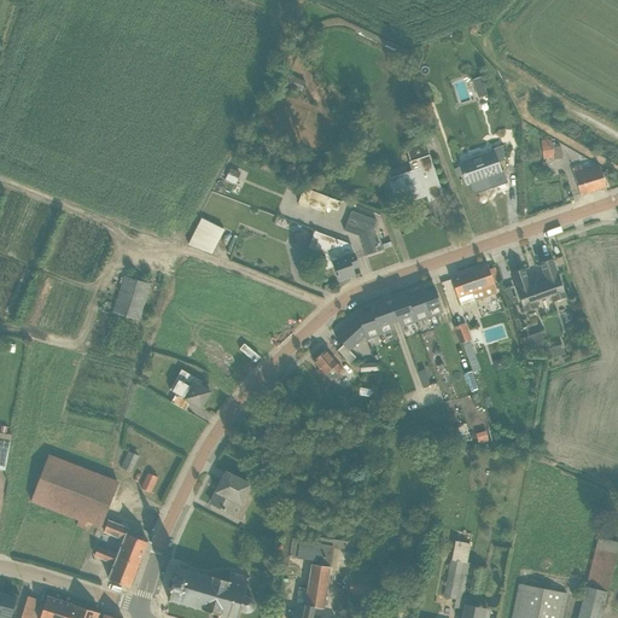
[(477,98),(487,95),(481,77),(471,80),(477,98)]
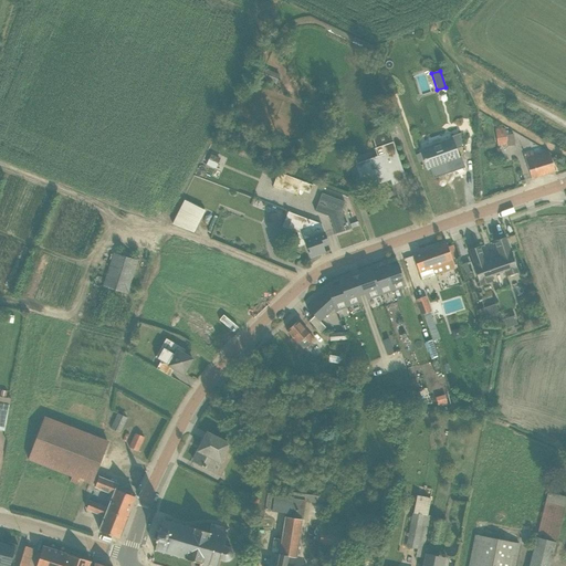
[(392,186),(406,181),(386,124),(373,128),(375,135),(371,136),(373,139),(371,139),(375,148),(374,149),(377,157),(355,165),(364,190),(390,180),(392,186)]
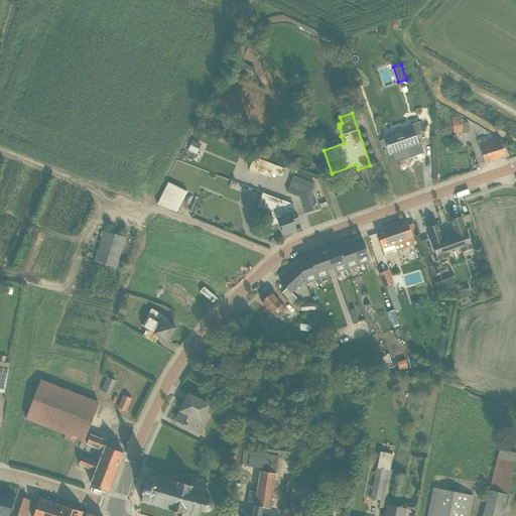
[(462,117),(448,118),(448,130),(462,129),(462,117)]
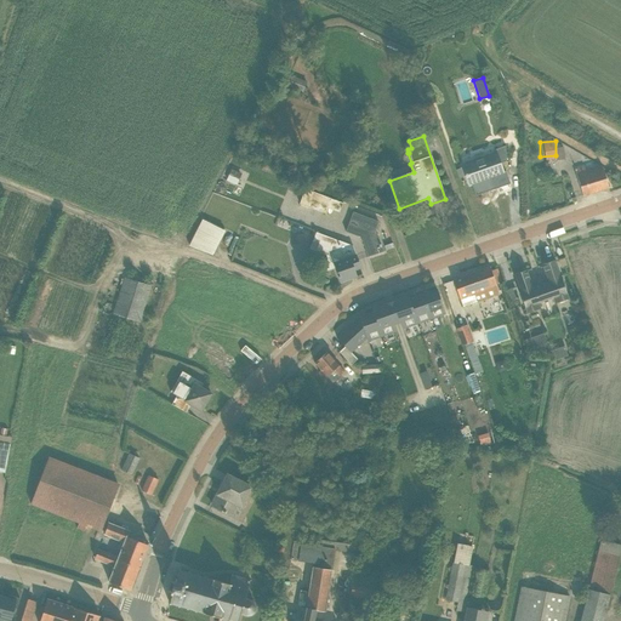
[(465,176),(468,186),(503,172),(500,164),(506,161),(505,146),(494,151),(495,152),(461,164),(462,167),(455,170),(459,178),(465,176)]
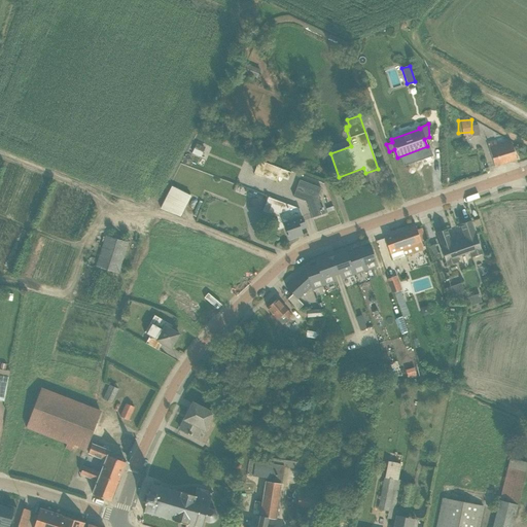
[(495,141),(487,144),(494,167),(517,160),(512,144),(510,141),(496,145),(495,141)]
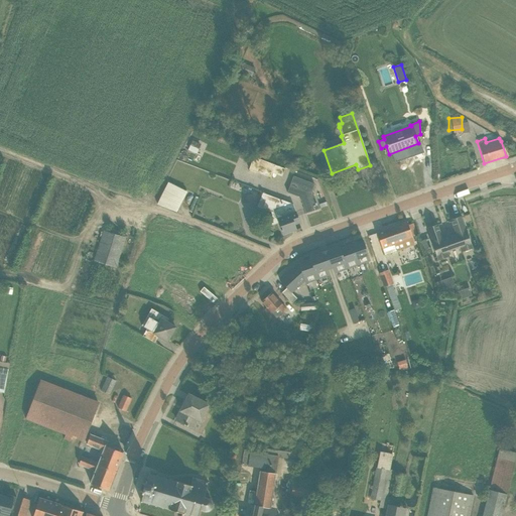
[(187,150),(196,154),(201,145),(192,140),(187,150)]
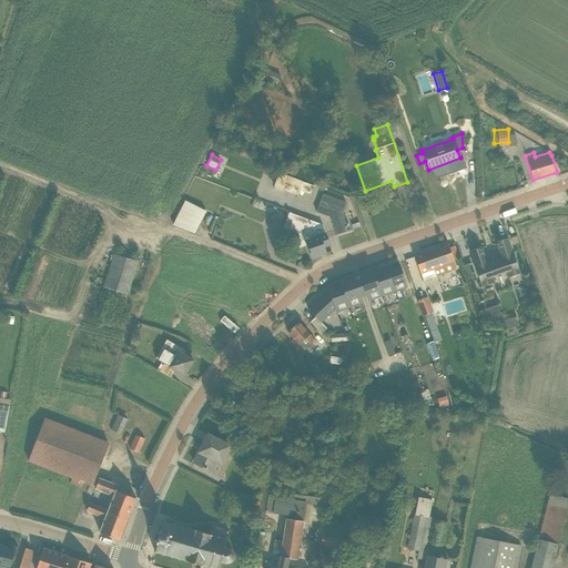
[(314,183),(323,178),(317,169),(308,174),(314,183)]
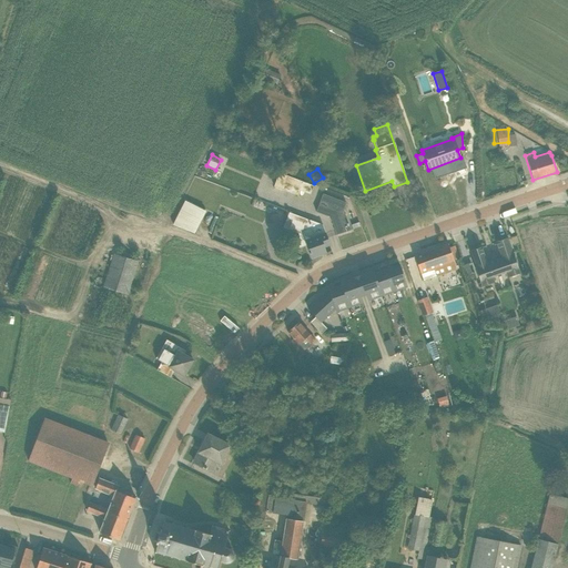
[(310,194),(313,185),(279,173),(274,186),(297,195),(300,191),(310,194)]
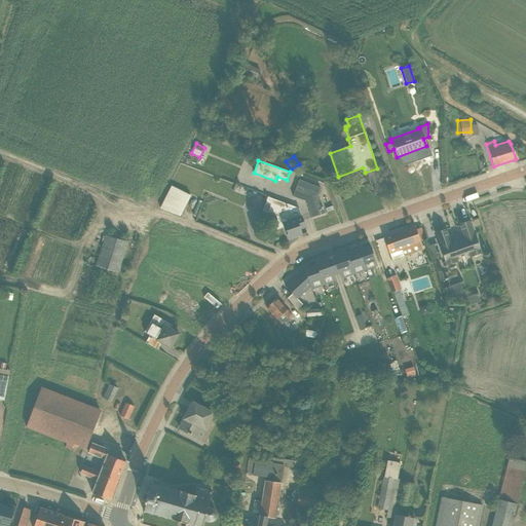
[(321,187),(299,180),(293,197),(306,201),(311,218),(324,214),(317,193),(321,187)]
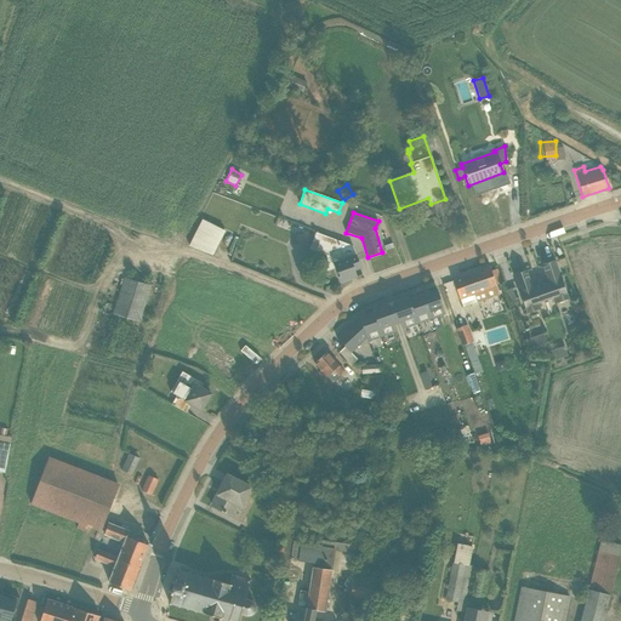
[(224,232),(201,220),(188,246),(212,256),(224,232)]
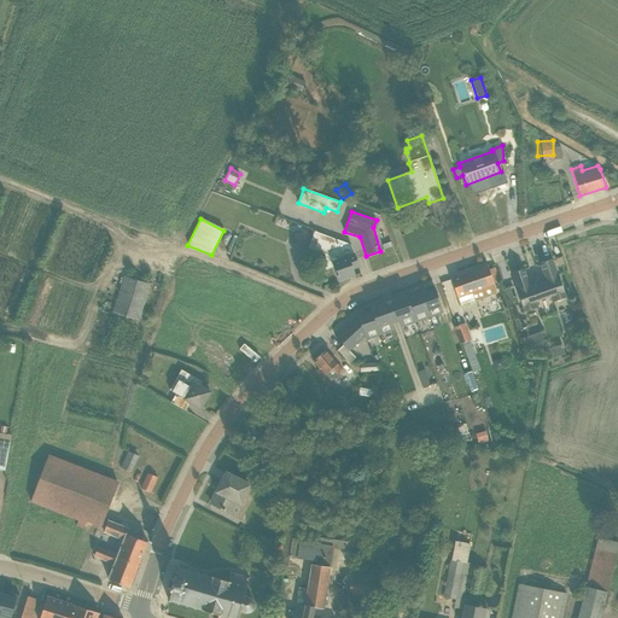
[(350,245),(314,232),(308,249),(325,255),(322,261),(326,270),(334,267),(338,280),(354,275),(351,269),(357,267),(350,245)]
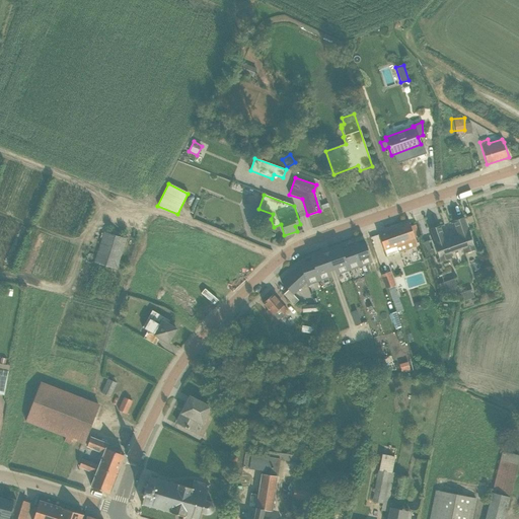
[(323,216),(331,213),(328,205),(321,208),(323,216)]
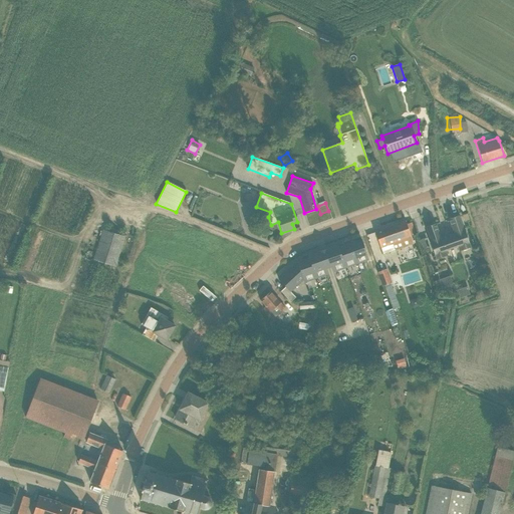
[(463,230),(459,216),(449,219),(454,234),(440,238),(435,224),(426,227),(430,241),(430,242),(434,255),(436,260),(448,256),(446,251),(457,247),(459,252),(471,248),(469,243),(464,230),(463,230)]
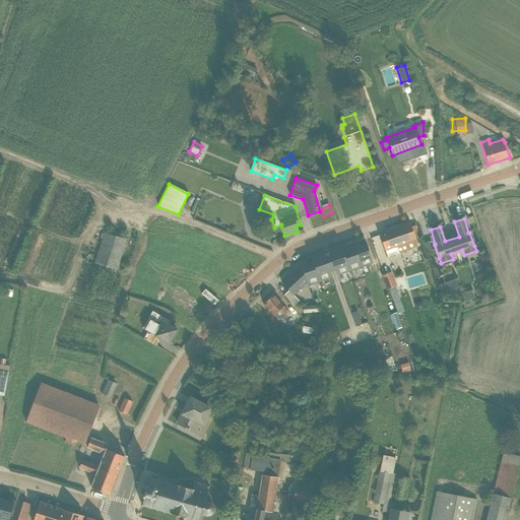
[(409,223),(379,235),(387,258),(417,247),(414,238),(419,236),(416,225),(411,226),(409,223)]
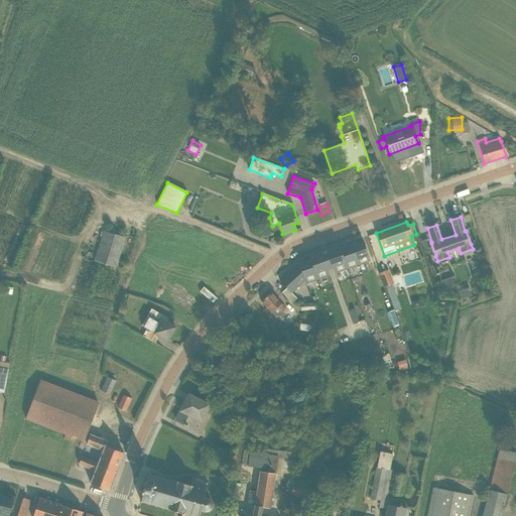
[(103,231),(93,261),(116,267),(125,238),(103,231)]
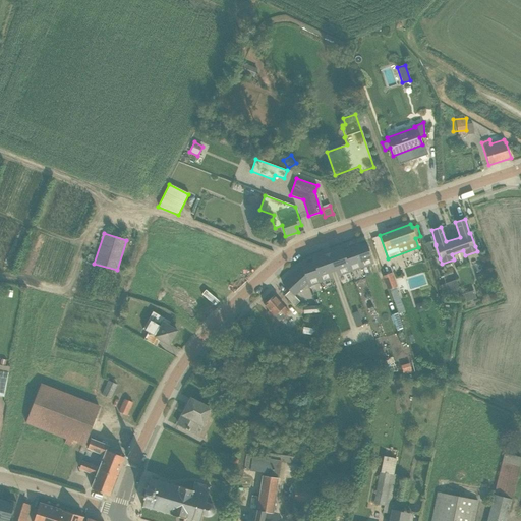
[(424,243),(427,252),(428,252),(431,259),(437,257),(435,250),(432,250),(429,241),(424,243)]
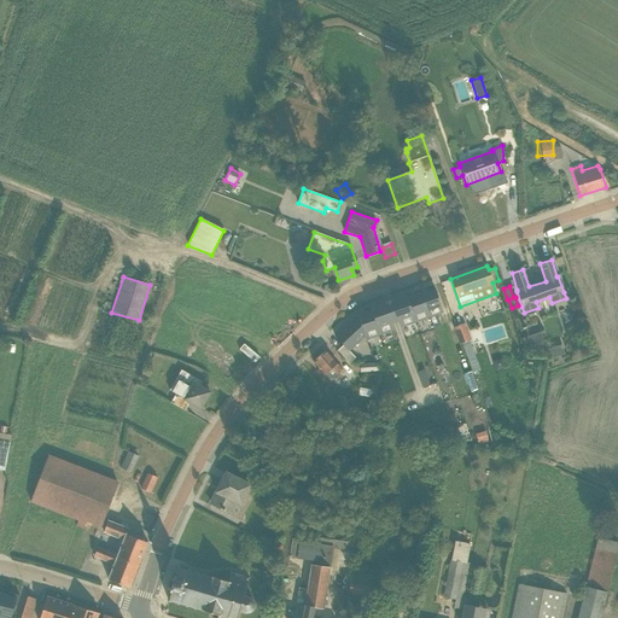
[(420,293),(429,318),(443,313),(433,287),(420,293)]
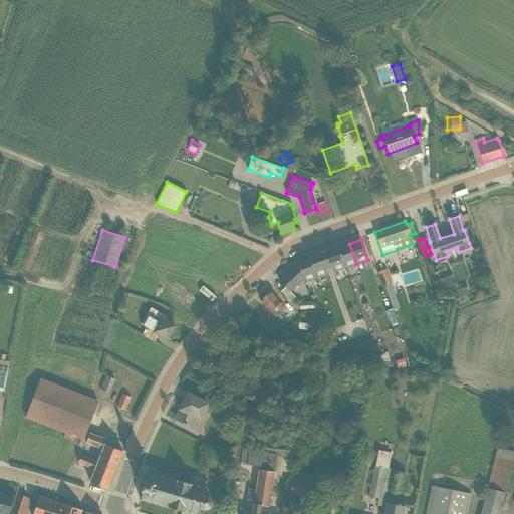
[(356,264),(349,244),(338,247),(345,268),(356,264)]
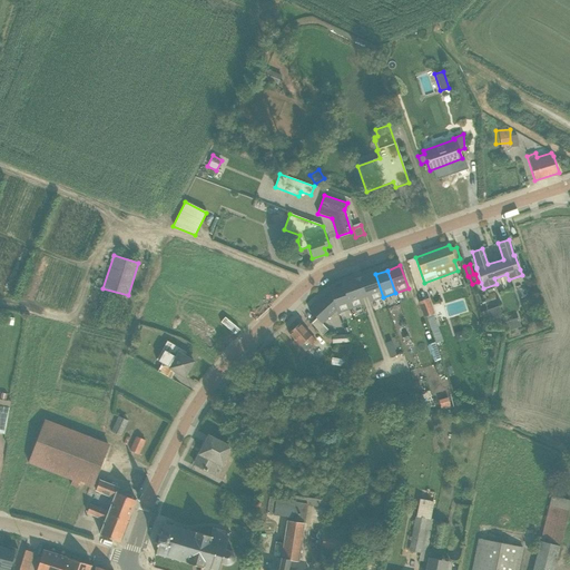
[(370,302),(383,297),(375,274),(374,272),(363,276),(352,279),(341,284),(342,286),(350,310),(363,304),(361,298),(367,296),(370,302)]
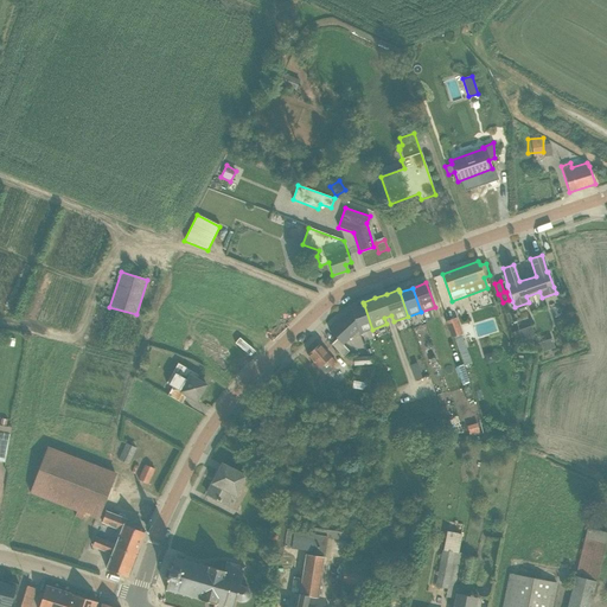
[(249,304),(231,344),(238,346),(232,358),(237,360),(240,356),(247,358),(256,334),(268,339),(278,315),(249,304)]
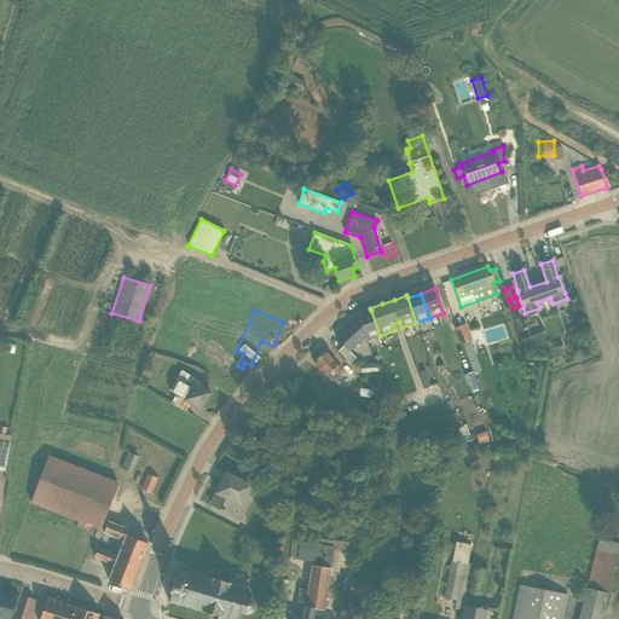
[(357,316),(358,316),(365,337),(366,341),(380,336),(371,311),(357,316)]
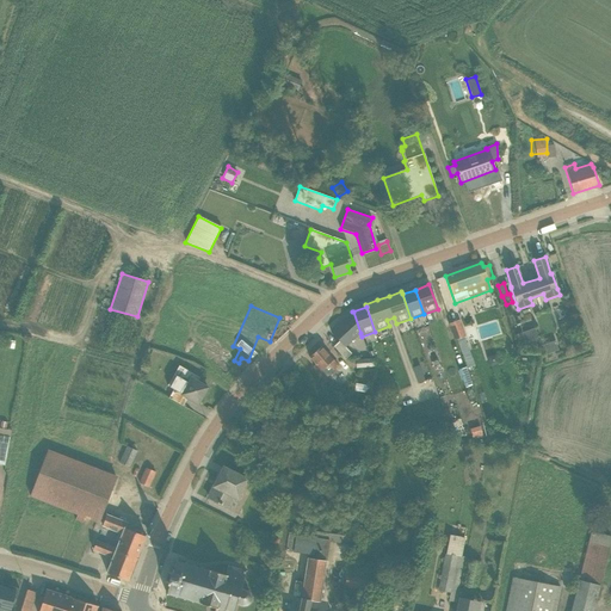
[(353,312),(331,333),(339,341),(333,346),(345,359),(351,353),(345,347),(360,333),(353,312)]
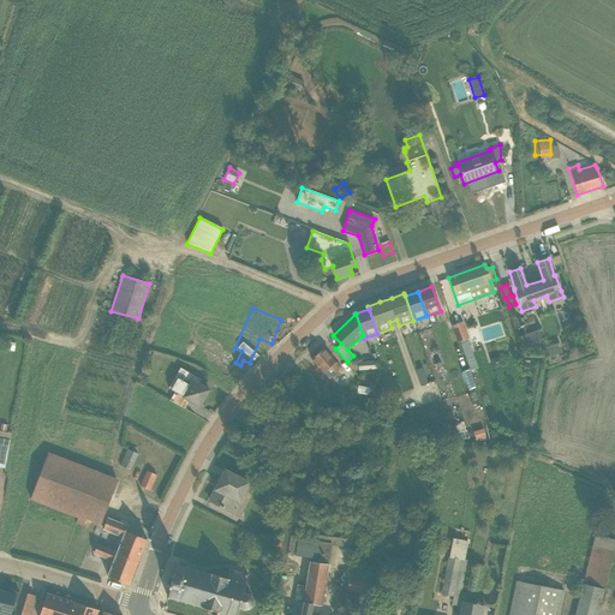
[(466,339),(469,338),(463,322),(451,327),(457,342),(458,341),(466,339)]
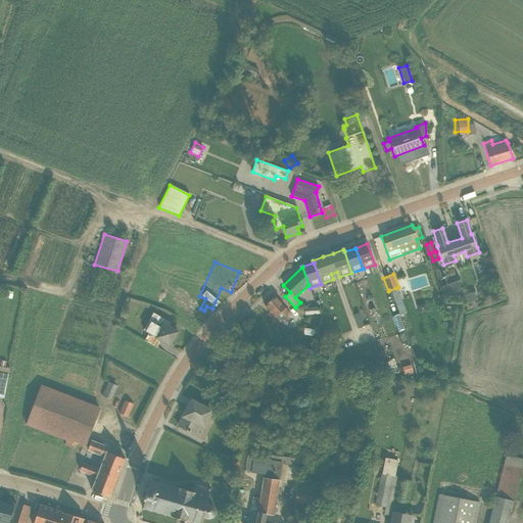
[(444,296),(461,290),(458,281),(441,287),(444,296)]
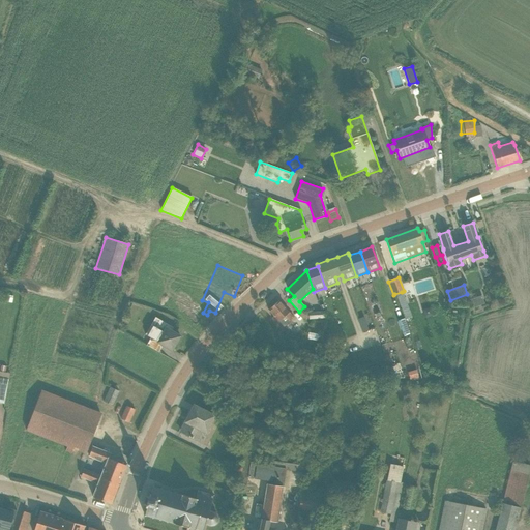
[(412,317),(402,292),(394,294),(395,297),(396,297),(406,319),(412,317)]
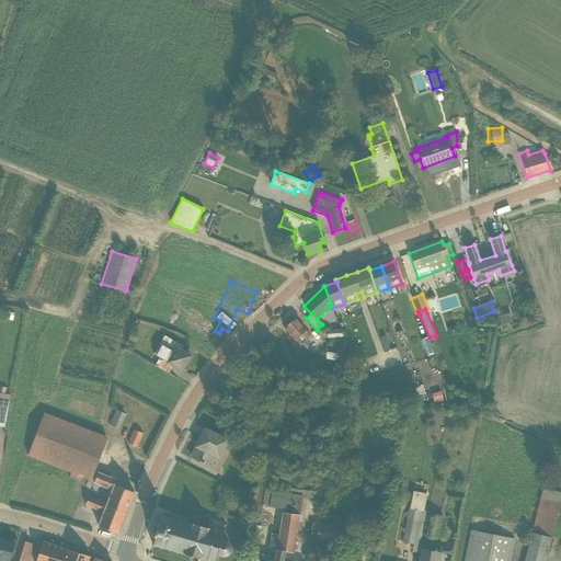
[(500,325),(512,322),(510,313),(497,318),(500,325)]
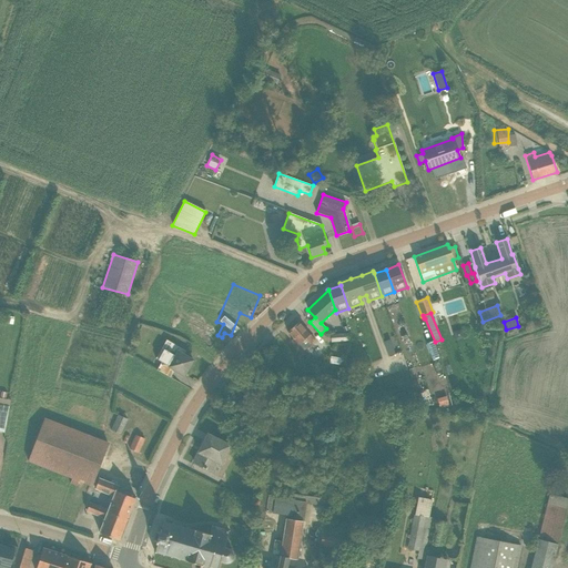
[(291,341),(296,346),(297,346),(303,350),(314,341),(298,323),(286,332),(293,340),(291,341)]
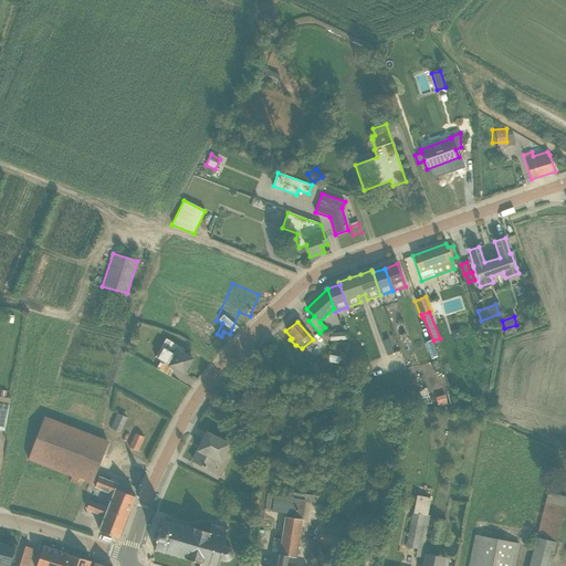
[(453,339),(462,336),(460,328),(451,331),(453,339)]
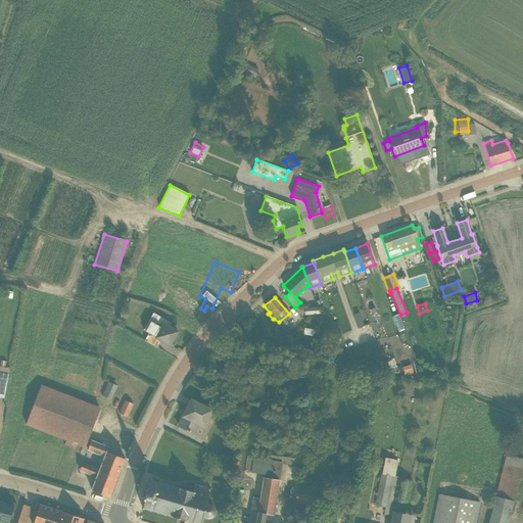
[(320,306),(304,308),(305,316),(321,315),(320,306)]
